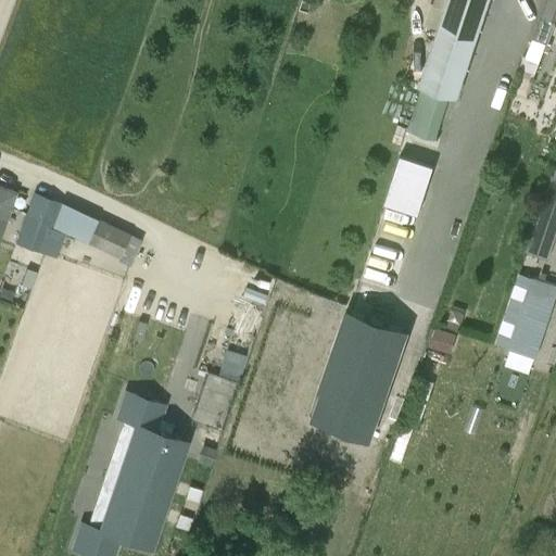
[(445,0),(419,84),(456,96),(487,0),(445,0)]
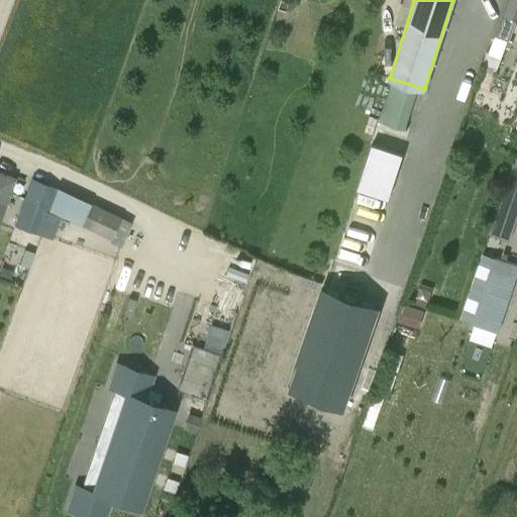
[(516,0),(506,0),(494,35),(484,65),(496,69),(506,39),(508,40),(516,19),(516,18),(516,0)]
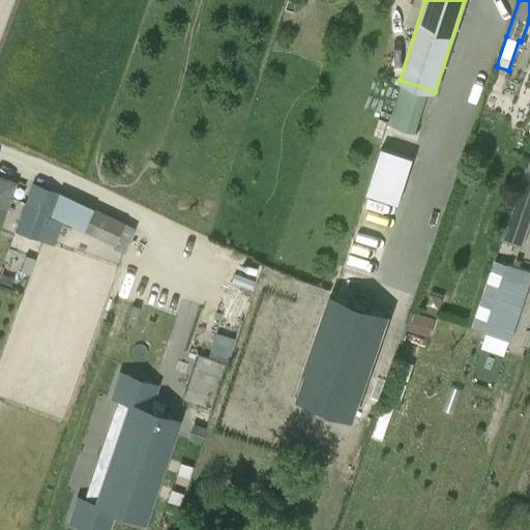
[(379,147),(341,267),(380,281),(419,160),(379,147)]
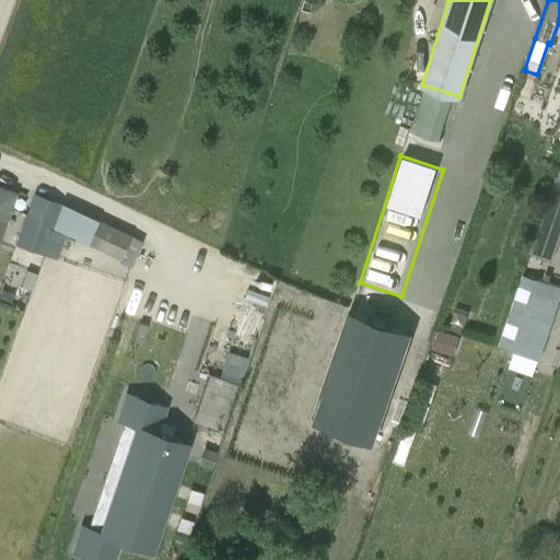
[(0,219),(4,221),(14,194),(0,187),(0,219)]
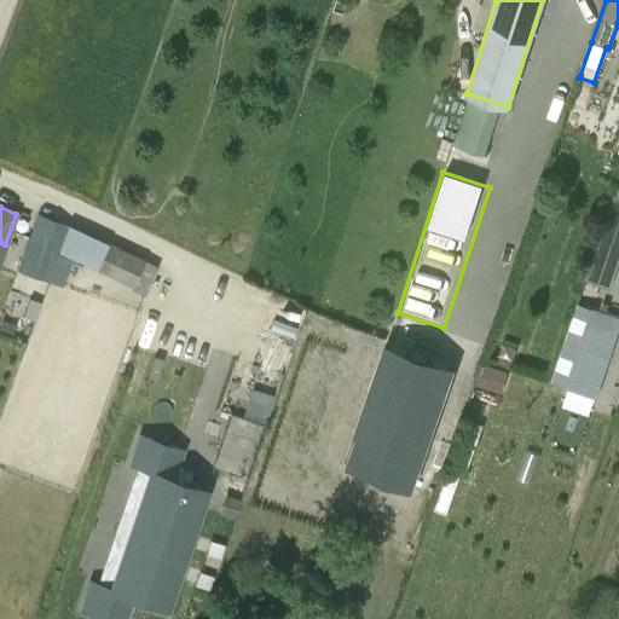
[(109,244),(68,226),(36,214),(16,270),(47,281),(57,253),(97,271),(133,287),(143,260),(109,244)]
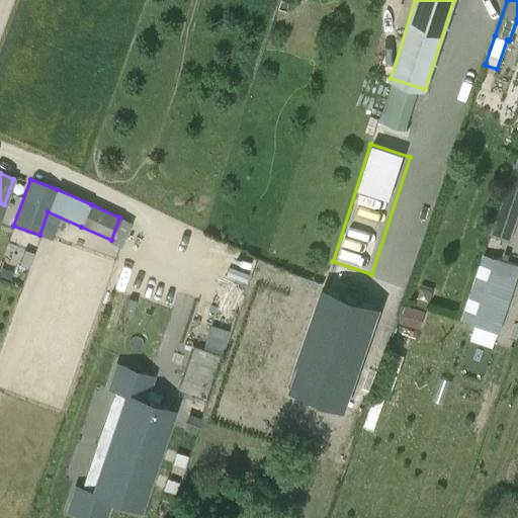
[(475,323),(493,268),(478,263),(460,318),(475,323)]
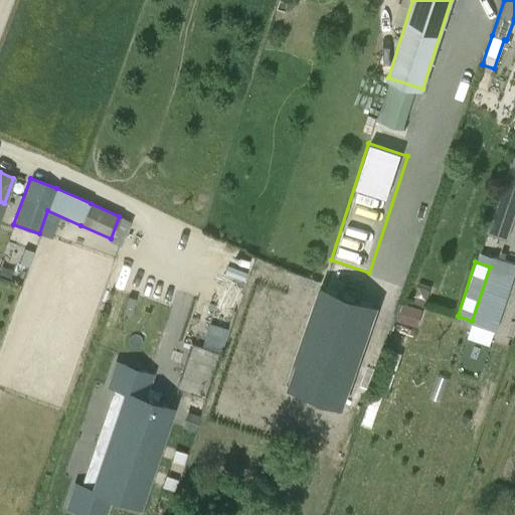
[(383,308),(328,292),(310,358),(367,372),(383,308)]
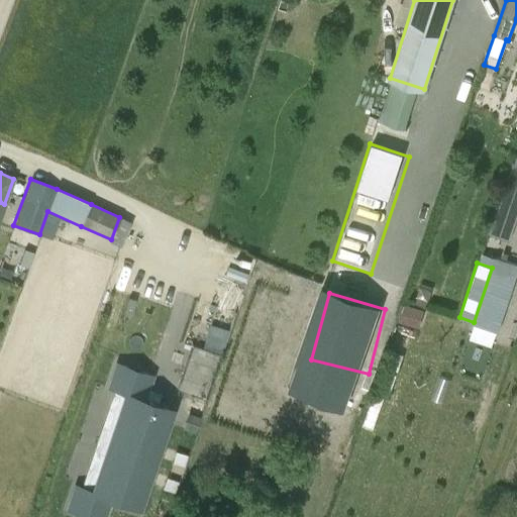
[(193,345),(178,390),(203,398),(218,353),(193,345)]
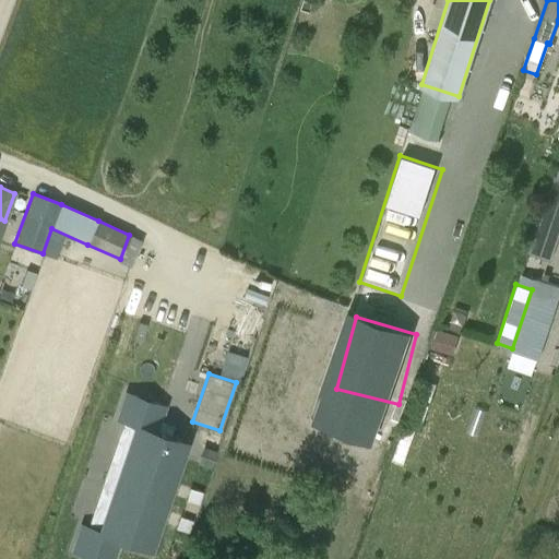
[(152,552),(188,443),(156,432),(165,406),(128,394),(119,420),(139,427),(104,532),(83,525),(73,554),(90,558),(118,558),(123,543),(152,552)]
